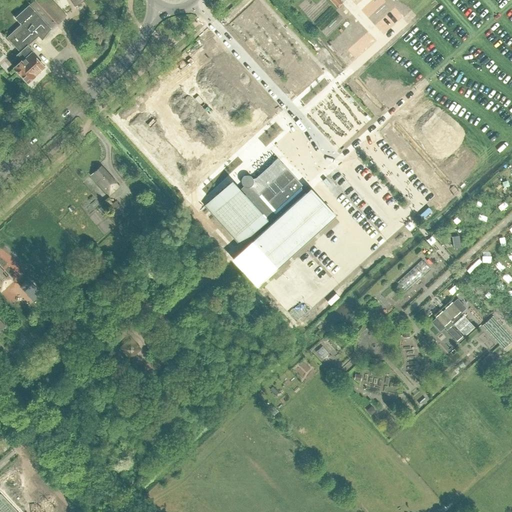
[(53,28),(67,16),(52,0),(34,0),(31,4),(53,28)]
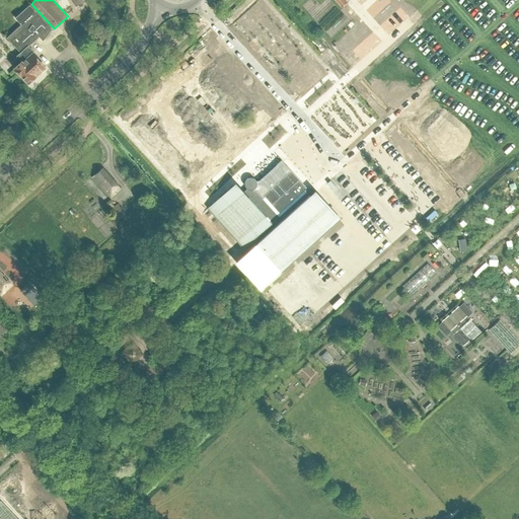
[(16,56),(16,57),(10,62),(28,82),(46,67),(32,53),(33,52),(28,46),(39,36),(43,41),(52,28),(29,4),(14,17),(20,24),(6,38),(20,52),(16,56)]
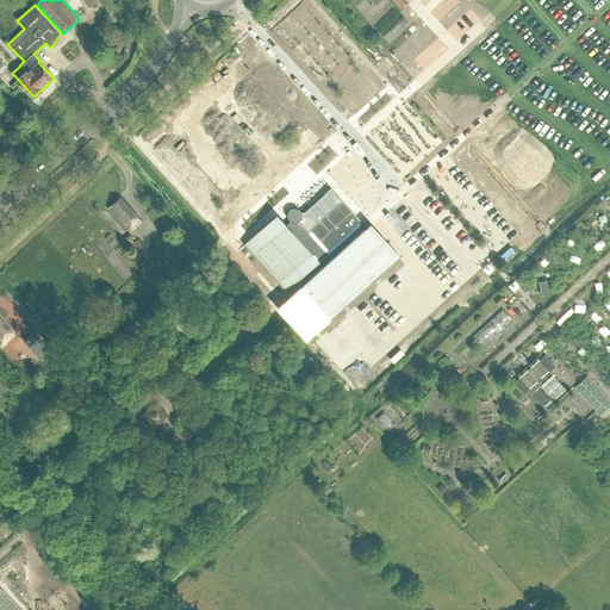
[(305,211),(300,213),(300,212),(299,210),(297,209),(294,209),(292,210),(290,210),(288,212),(287,213),(287,215),(287,217),(287,218),(288,221),(290,222),(284,226),(277,218),(247,246),(286,288),(297,279),(304,287),(279,309),(306,337),(397,257),(371,228),(366,231),(358,223),(360,221),(330,188),(305,211)]
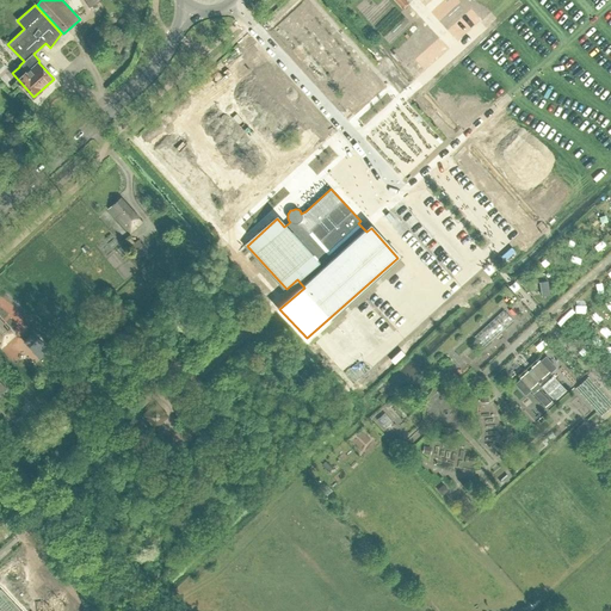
[(129,232),(141,221),(121,198),(107,209),(129,232)]
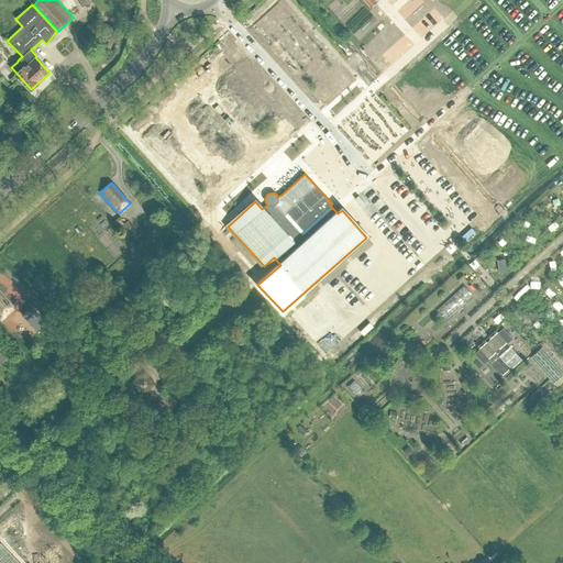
[(136,230),(129,220),(119,228),(128,238),(136,230)]
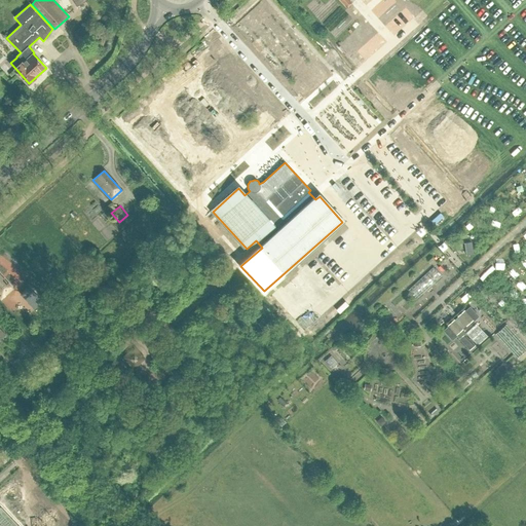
[(434,266),(407,290),(416,299),(442,275),(434,266)]
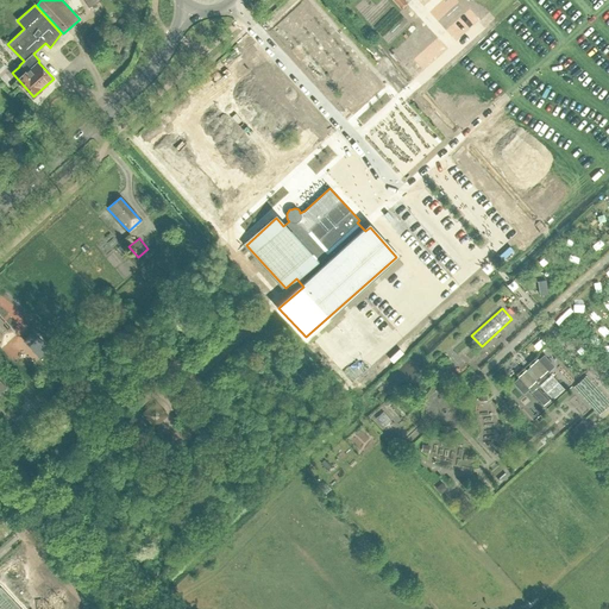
[(0,345),(2,347),(14,336),(0,319),(0,345)]
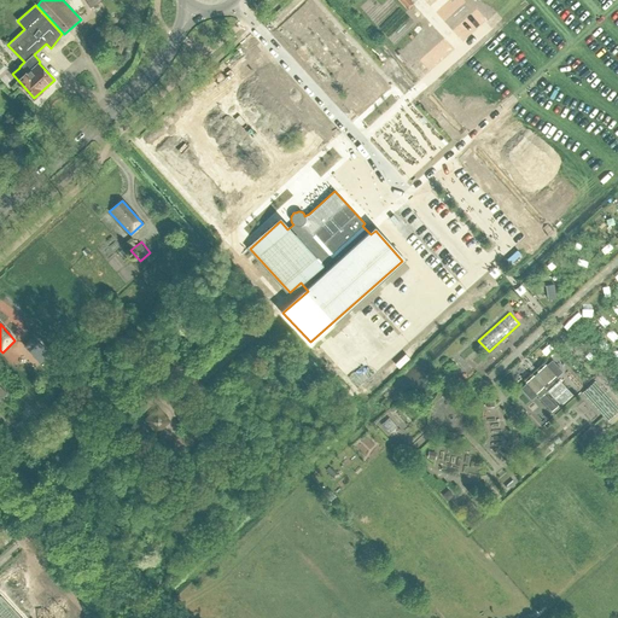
[(38,340),(29,349),(36,357),(45,349),(38,340)]
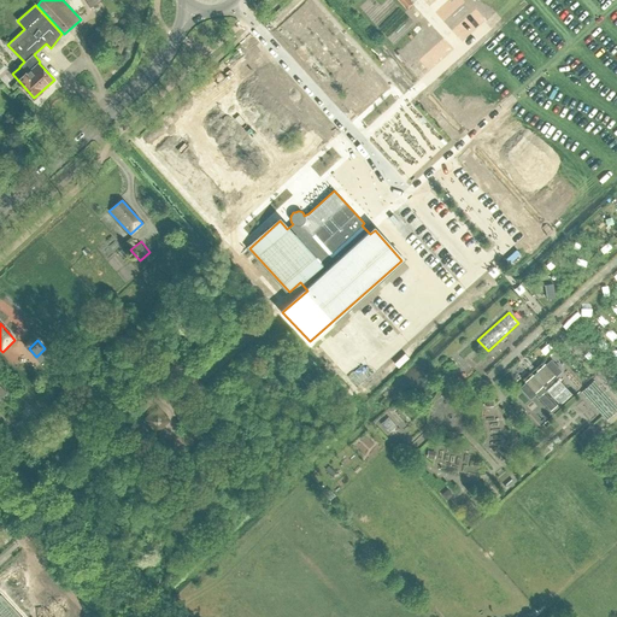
[(526,382),(521,388),(530,398),(535,393),(539,397),(551,410),(556,404),(550,398),(545,392),(546,391),(559,404),(571,393),(554,376),(560,370),(551,360),(546,365),(545,363),(536,370),(538,371),(533,375),(532,375),(524,382),(526,382)]
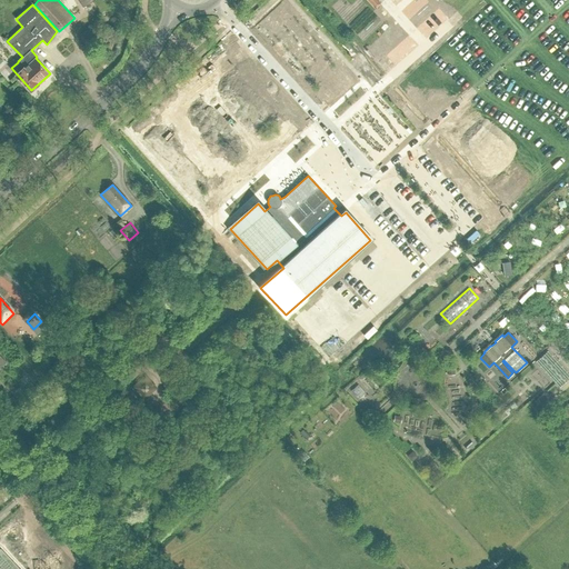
[(559,388),(568,378),(568,373),(548,350),(536,362),(559,388)]
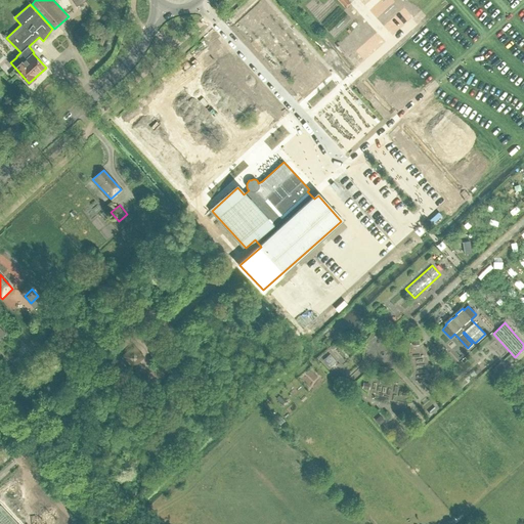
[(134,367),(144,357),(133,346),(123,356),(134,367)]
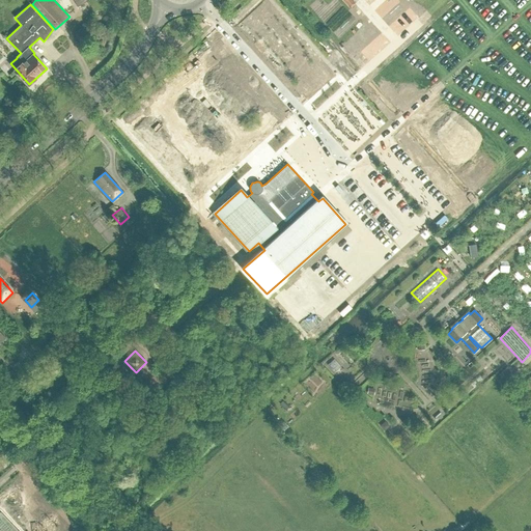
[(19,530),(0,511),(0,530),(19,530)]
